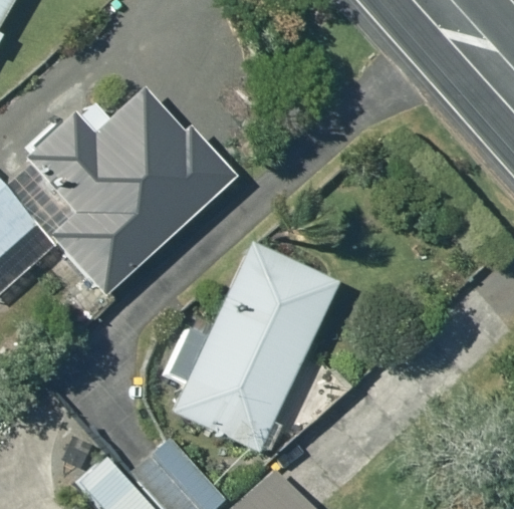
[(0,0),(0,28),(16,0),(0,0)]
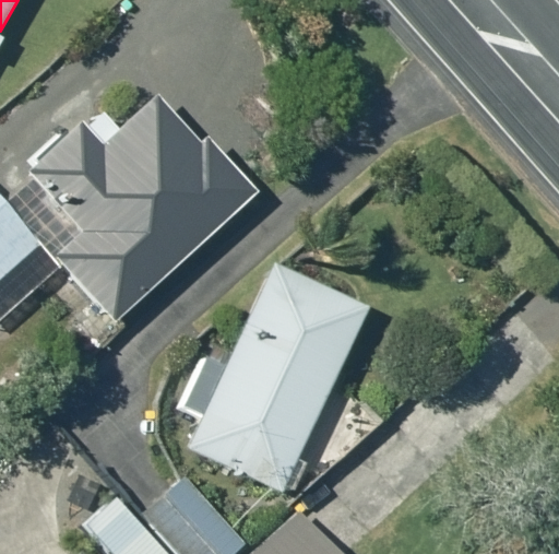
[(26,171),(81,232),(56,252),(115,320),(262,191),(213,136),(204,143),(161,94),(105,143),(84,120),(26,171)]
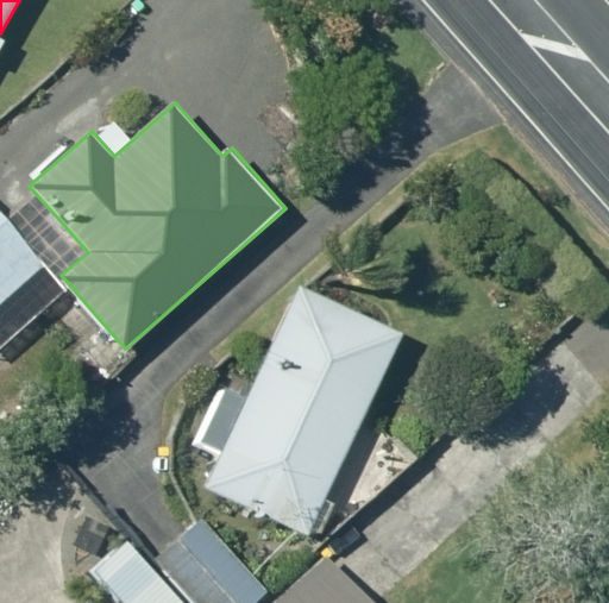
[(0,213),(0,303),(45,265),(8,223),(0,213)]
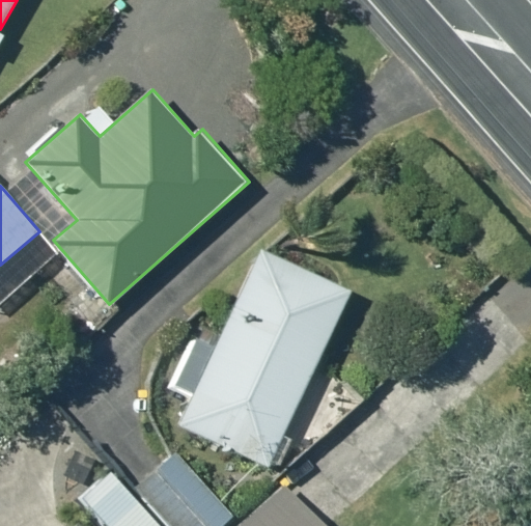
[(267,466),(351,291),(266,250),(221,347),(199,336),(177,383),(196,392),(179,425),(267,466)]
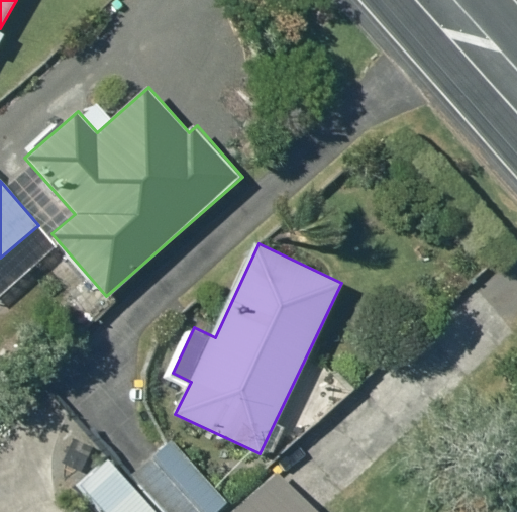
[(165,438),(125,473),(161,511),(205,511),(219,500),(165,438)]
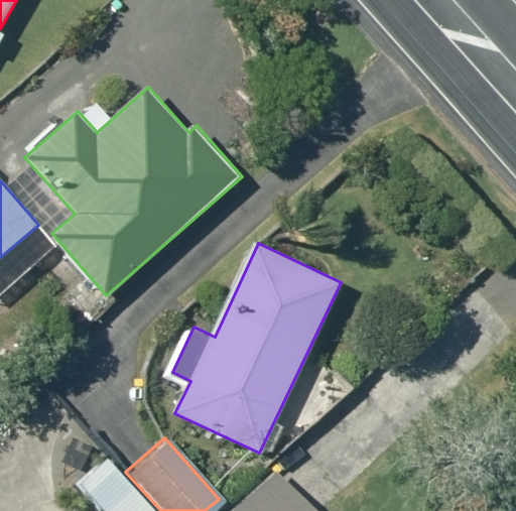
[(315,510),(279,469),(231,510),(315,510)]
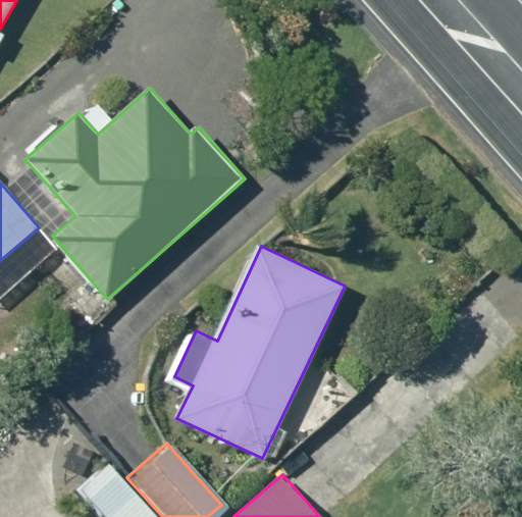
All buildings are outlined.
